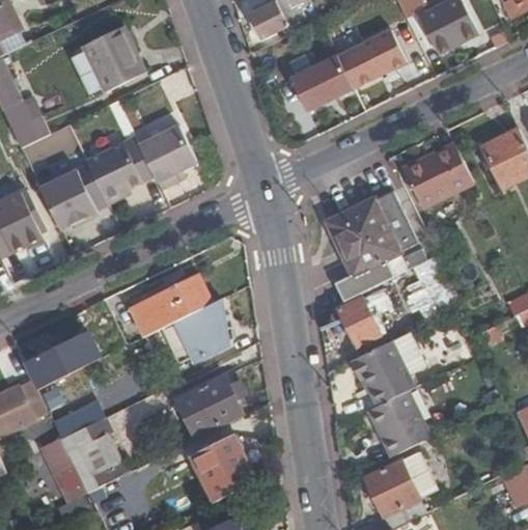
[(274,0),(249,12),(262,38),(304,18),(295,0),(274,0)]
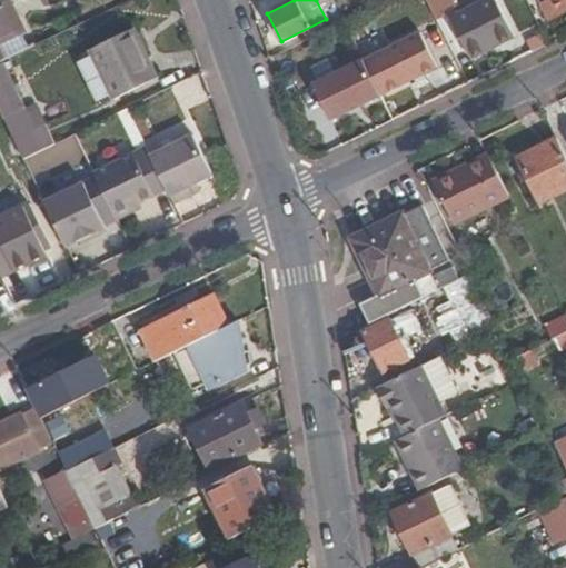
[(426,0),(435,18),(445,12),(453,9),(455,8),(450,0),(426,0)]
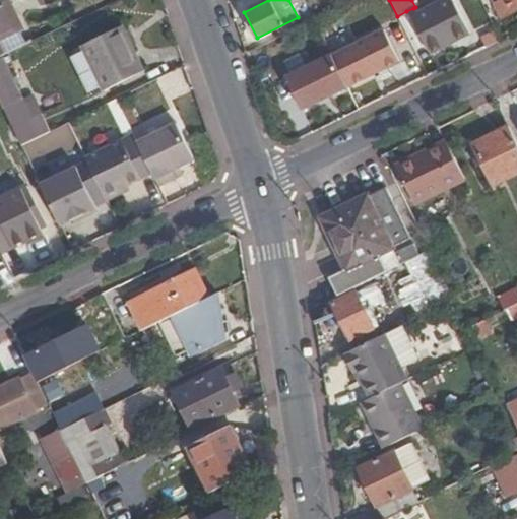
[(441,0),(415,13),(413,8),(406,11),(428,55),(456,41),(468,34),(451,0),(441,0)]
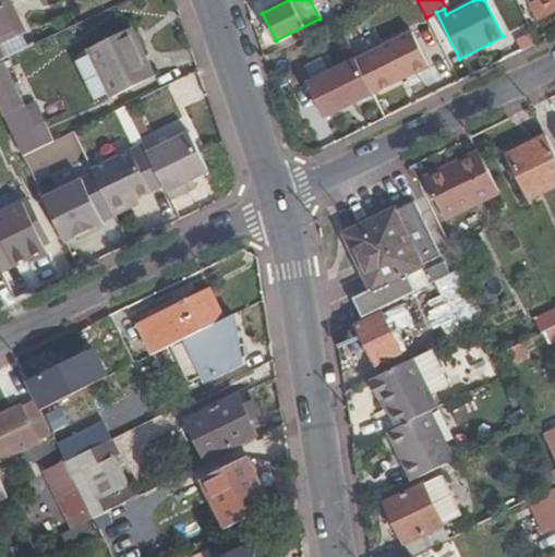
[(528,0),(537,16),(554,7),(554,0),(528,0)]
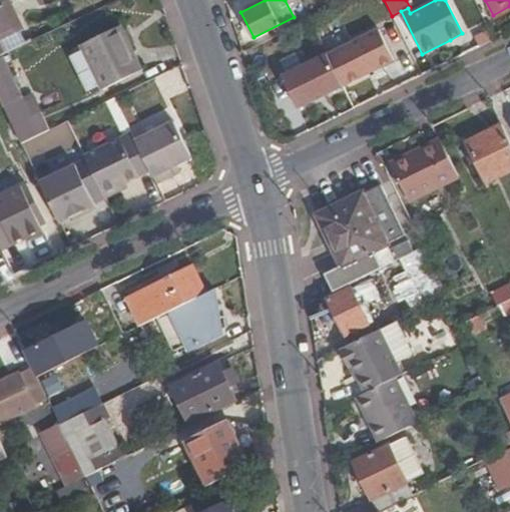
[(0,54),(16,46),(8,32),(11,30),(0,8),(0,54)]
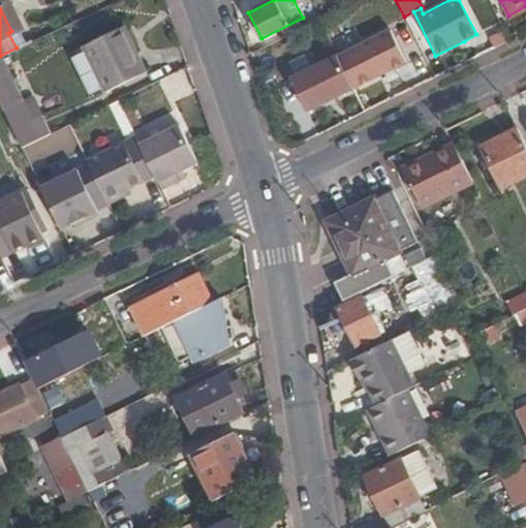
[(144,70),(122,27),(82,47),(105,92),(144,70)]
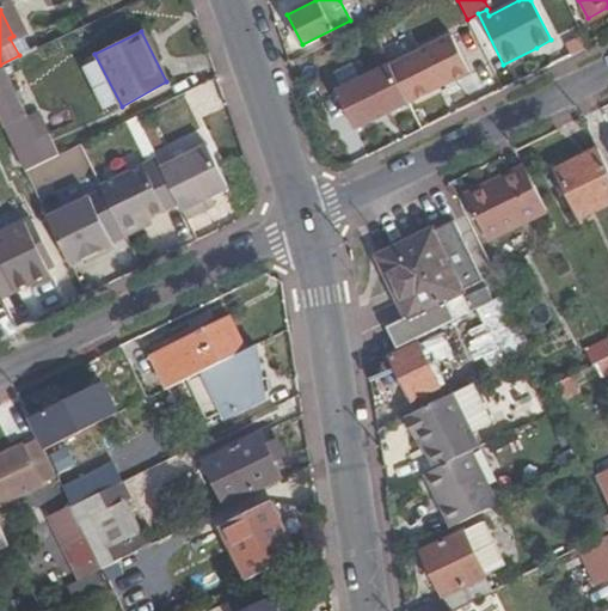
[(390,63),(407,102),(468,72),(450,34),(390,63)]
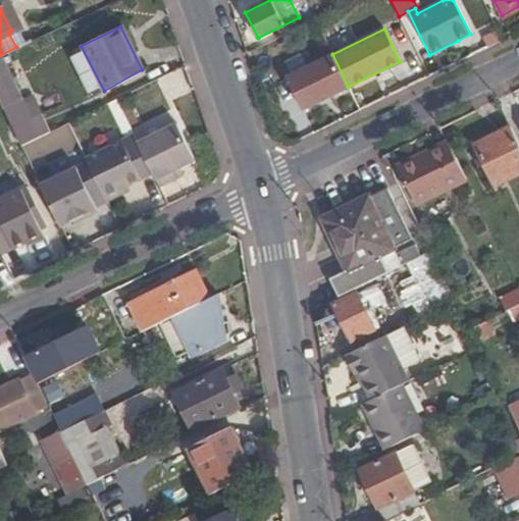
[(282,62),(289,74),(310,65),(303,52),(282,62)]
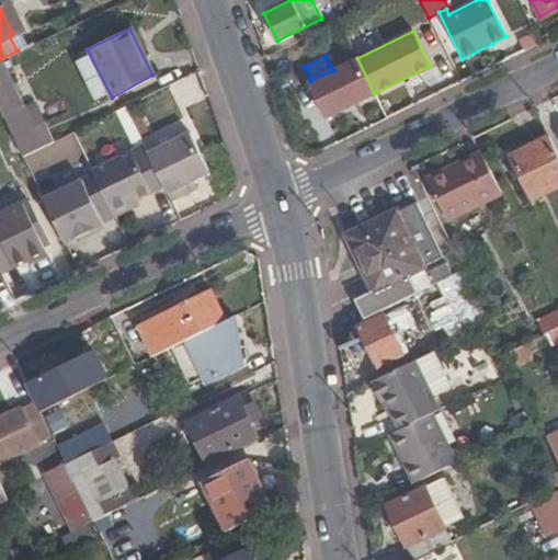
[(325,117),(374,93),(357,58),(308,82),(325,117)]
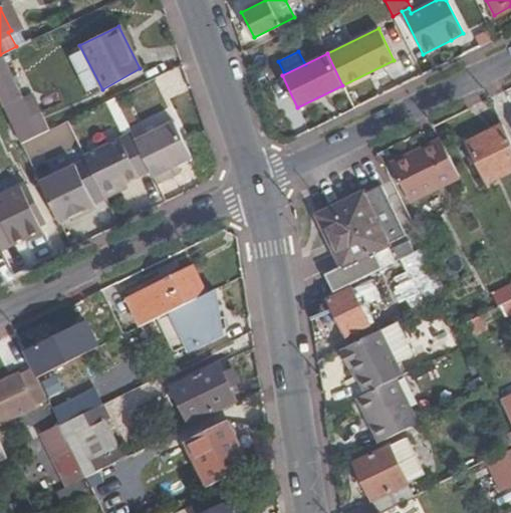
[(0,108),(19,99),(0,61),(0,108)]
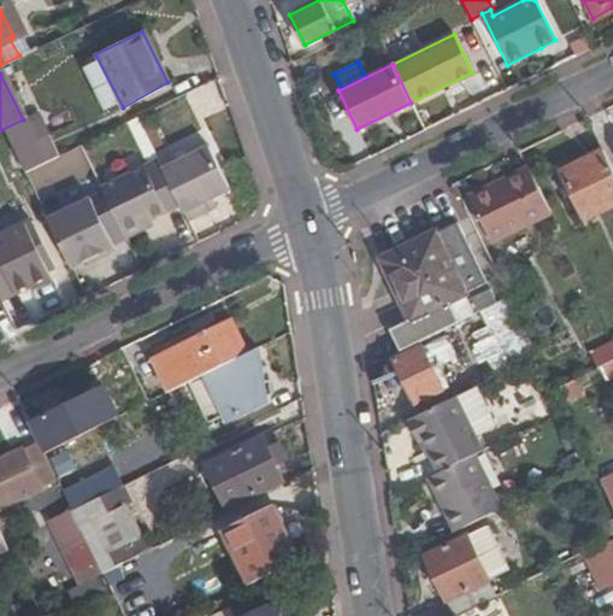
[(206,146),(160,169),(171,193),(184,221),(213,206),(208,198),(227,189),(206,146)]
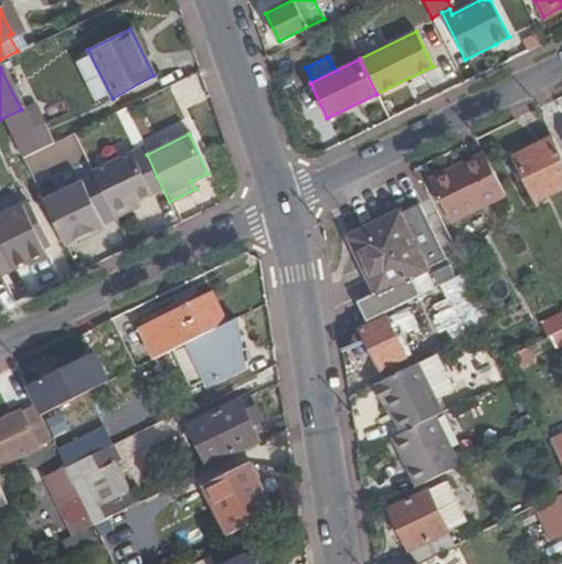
[(537,198),(561,184),(561,156),(552,136),(515,155),(537,198)]
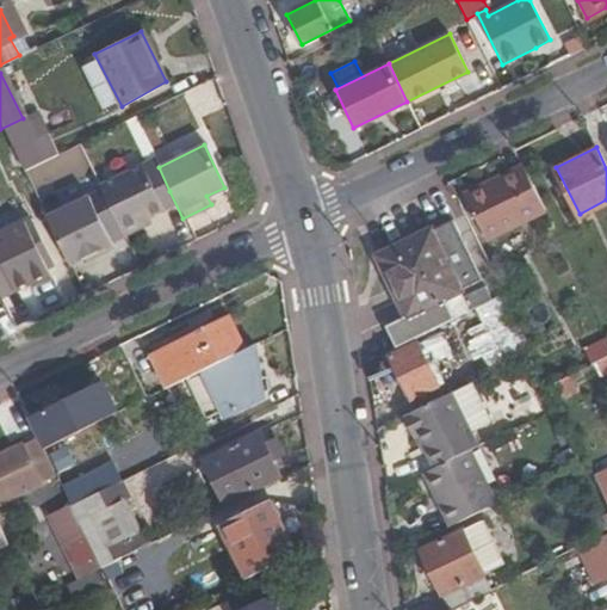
[(482,235),(543,204),(520,158),(458,189),(482,235)]
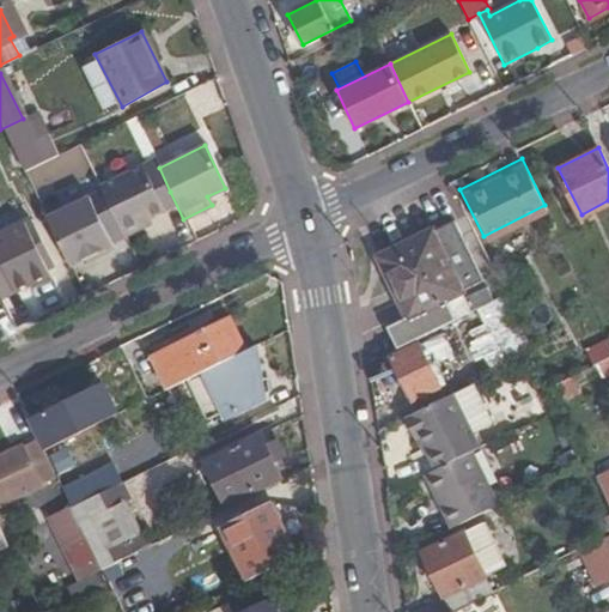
[(157,198),(170,192),(158,168),(153,159),(98,187),(108,206),(123,238),(147,226),(145,219),(163,211),(157,198)]
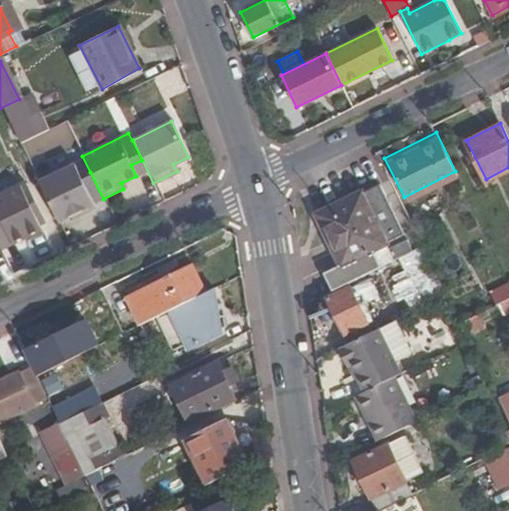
[(72,164),(37,182),(57,222),(69,216),(70,218),(94,207),(92,204),(79,177),(72,164)]
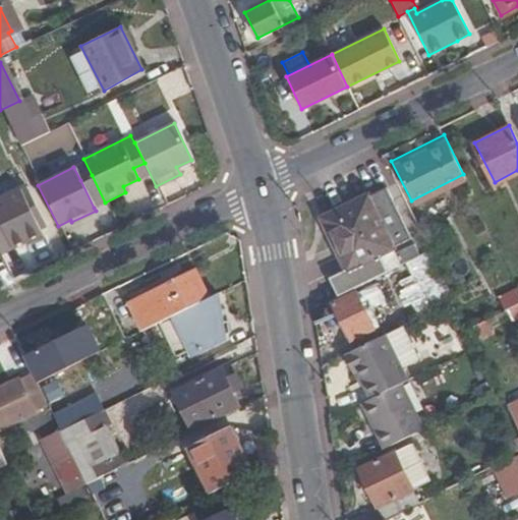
[(94,208),(105,203),(92,175),(80,180),(94,208)]
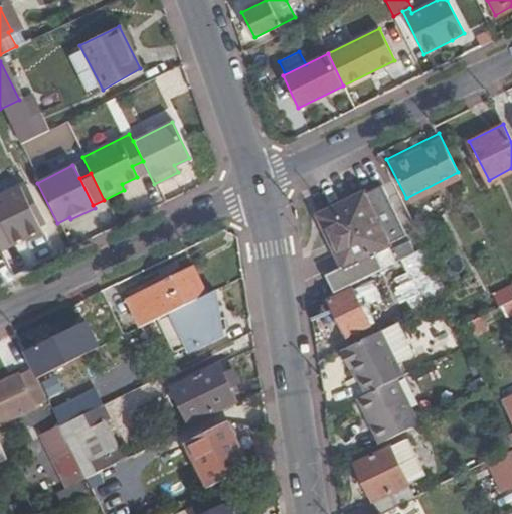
[(0,248),(39,229),(29,209),(34,207),(21,179),(0,189),(0,248)]
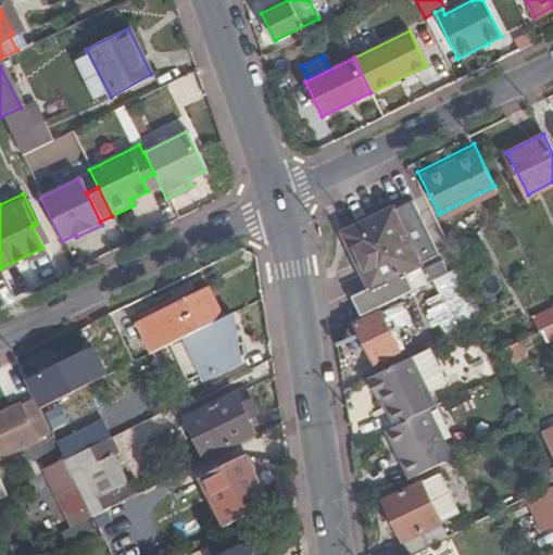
[(361,315),(430,280),(425,268),(422,262),(439,252),(413,199),(347,231),(356,252),(372,286),(366,288),(351,295),(361,315)]
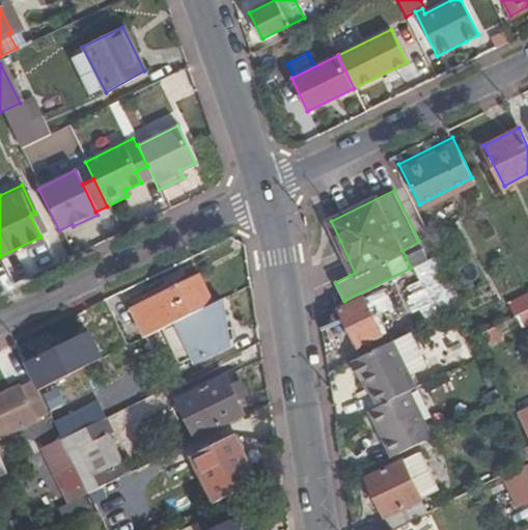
[(30,216),(40,236),(46,233),(35,214),(30,216)]
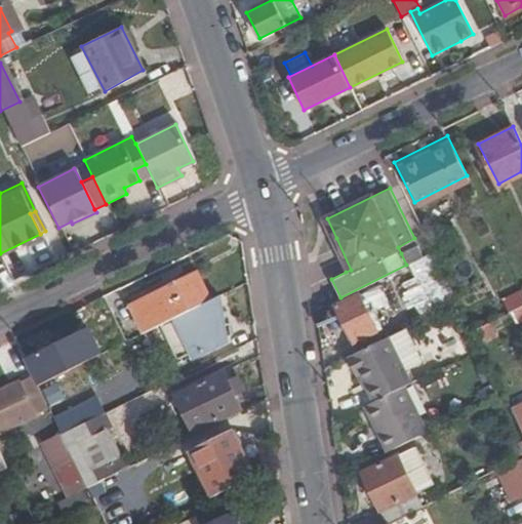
[(330,241),(346,272),(351,270),(336,238),(330,241)]
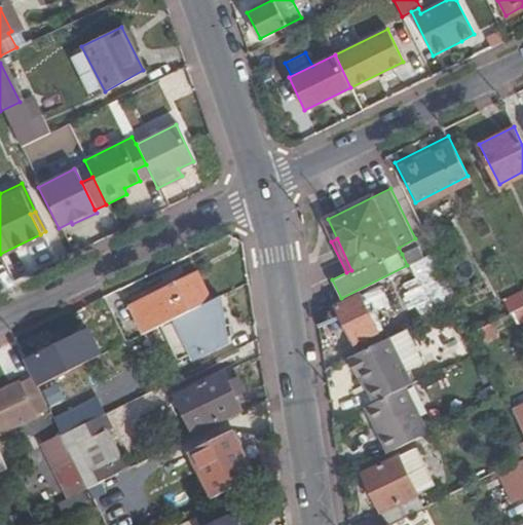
[(407,265),(423,257),(417,246),(402,254),(407,265)]
